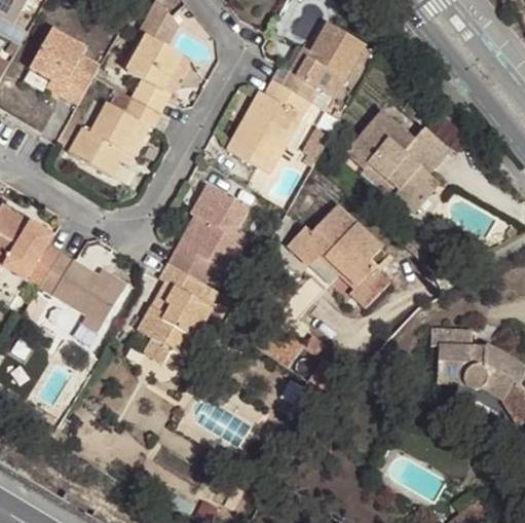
[(0,14),(11,21),(24,0),(0,0),(0,14)]
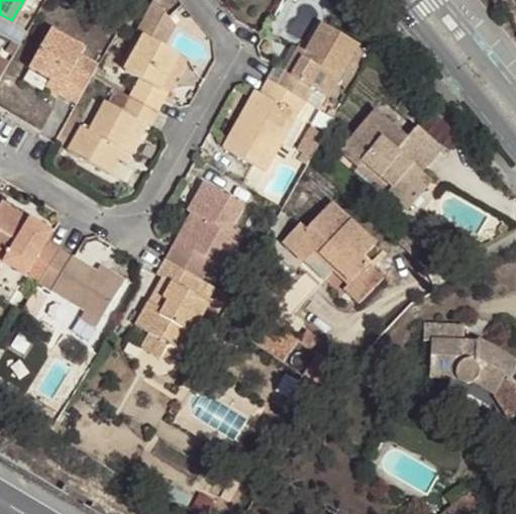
[(138,77),(128,94),(157,109),(167,91),(161,87),(169,72),(179,54),(163,43),(174,24),(153,0),(151,0),(145,12),(150,17),(142,32),(122,68),(138,77)]
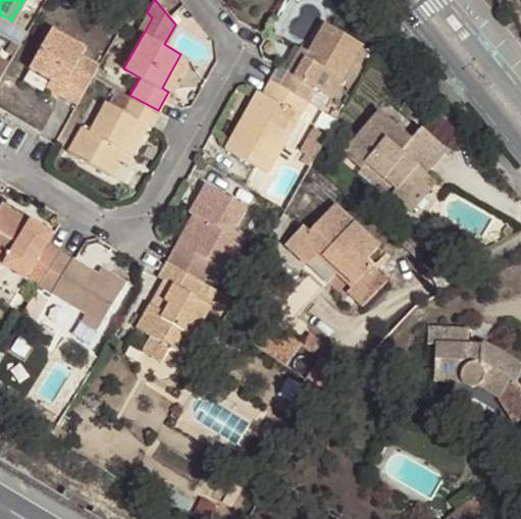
[(152,17),(147,12),(138,30),(144,33),(152,17)]
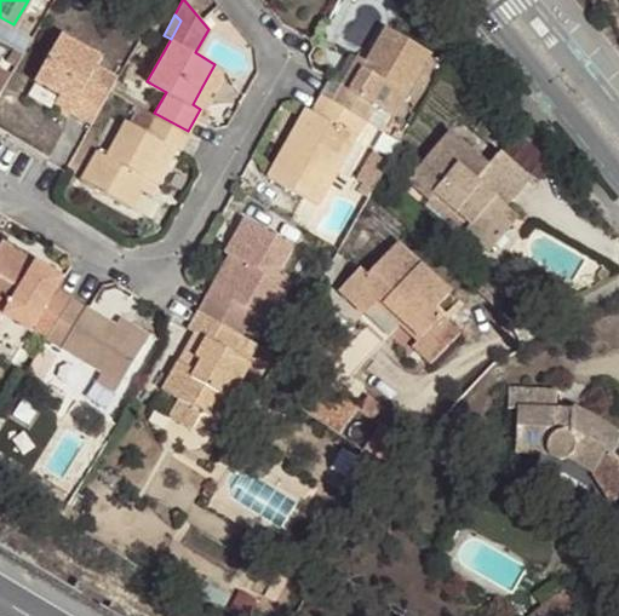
[(339,84),(331,99),(365,119),(367,116),(374,103),(391,113),(428,51),(384,27),(365,59),(349,88),(339,84)]
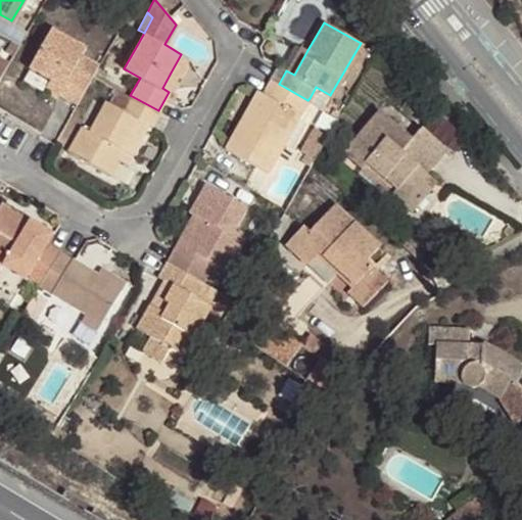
[(92,74),(97,64),(81,55),(85,47),(50,29),(30,65),(50,77),(62,84),(58,92),(77,101),(92,74)]
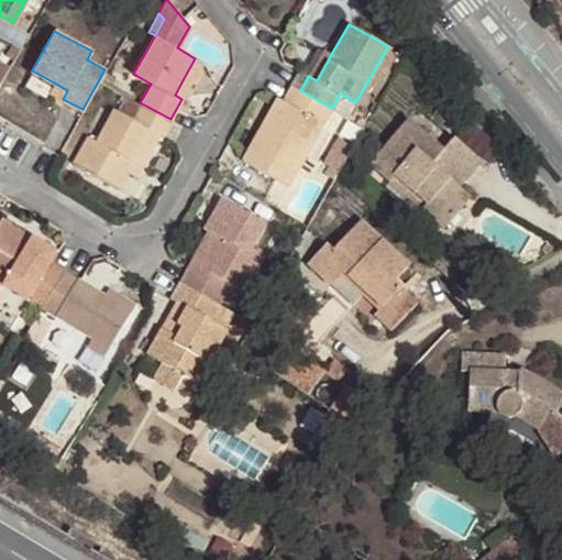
[(308,76),(317,80),(331,54),(318,46),(302,73),(308,76)]
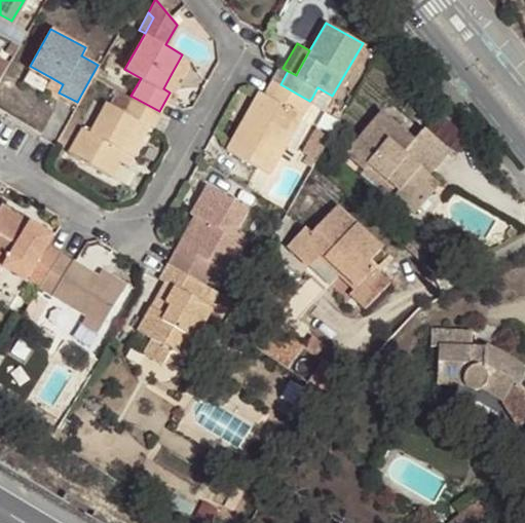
[(0,75),(8,63),(0,58),(0,75)]
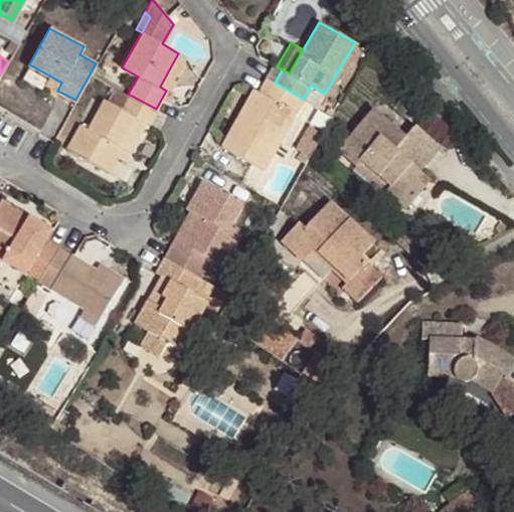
[(177,76),(168,71),(160,87),(166,91),(168,92),(177,76)]
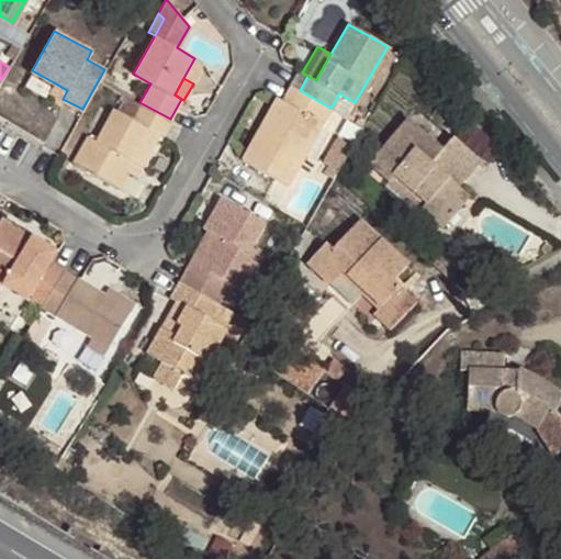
[(67,90),(54,82),(49,91),(63,99),(67,90)]
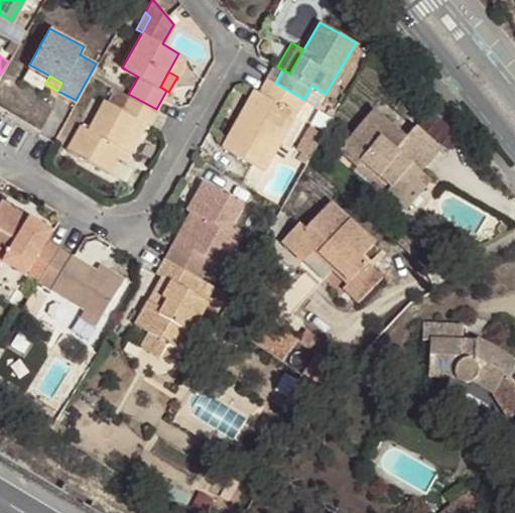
[(275,83),(267,78),(259,93),(244,118),(239,115),(223,143),(265,166),(303,99),(275,83)]
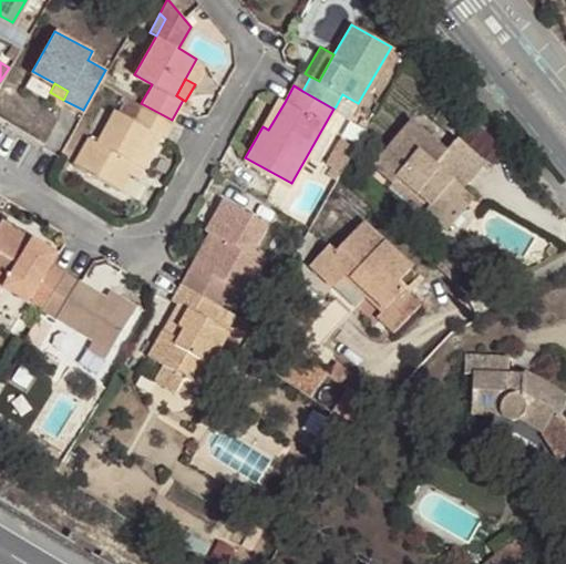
[(351,114),(358,103),(342,94),(336,106),(351,114)]
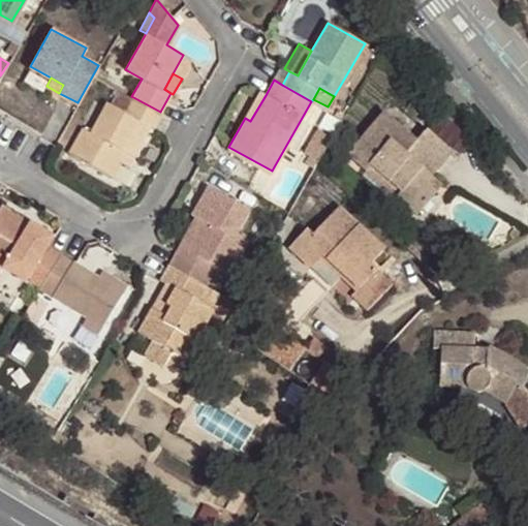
[(131,96),(119,90),(112,103),(106,102),(90,132),(82,128),(68,152),(110,176),(119,160),(125,150),(132,156),(149,125),(153,127),(160,113),(160,112),(131,96)]
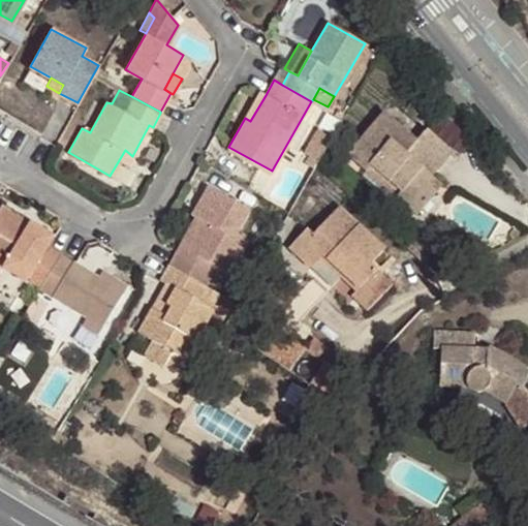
[(250,121),(266,95),(259,91),(245,118),(250,121)]
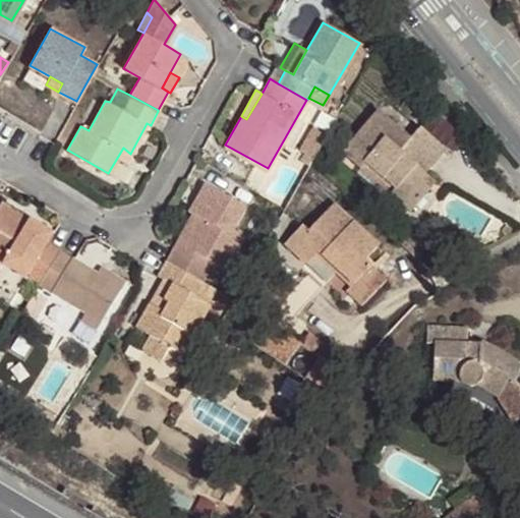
[(410,135),(378,108),(340,150),(360,167),(364,162),(392,187),(388,192),(408,211),(430,186),(419,177),(424,172),(445,149),(419,125),(410,135)]
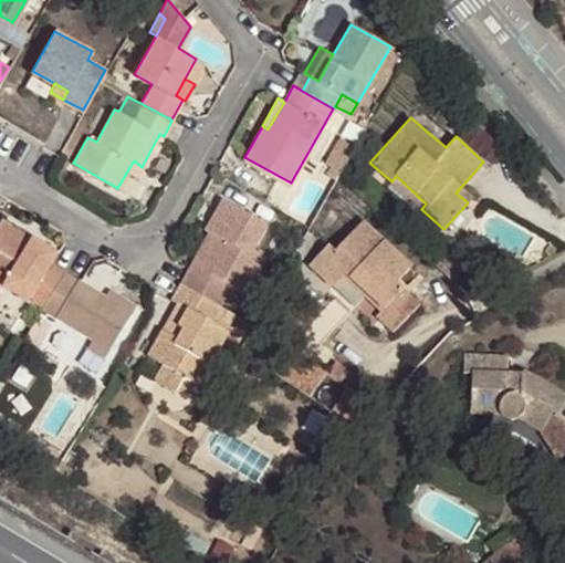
[(134,160),(127,171),(135,176),(142,167),(134,160)]
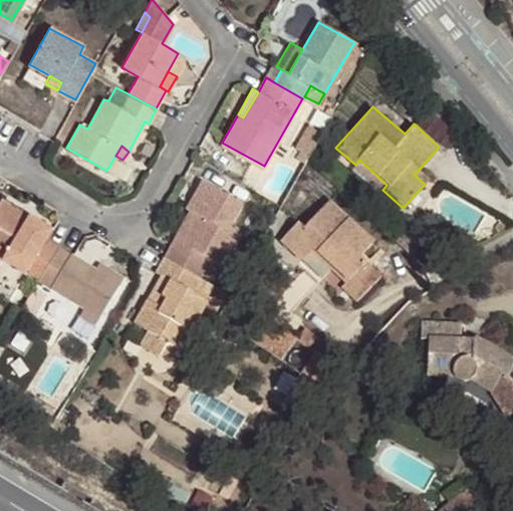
[(355,165),(382,190),(387,185),(359,160),(355,165)]
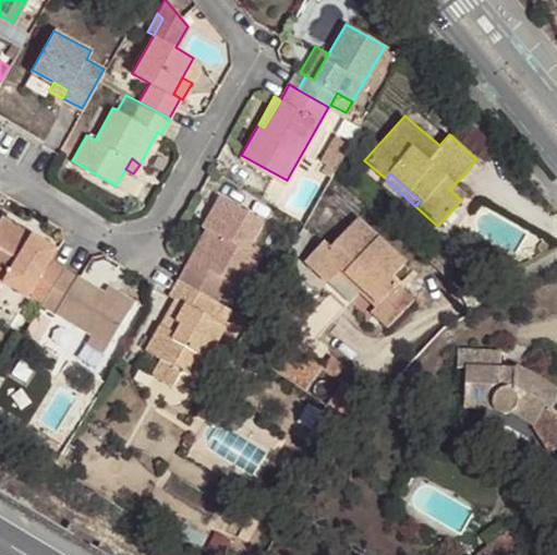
[(449,190),(461,200),(465,194),(455,184),(449,190)]
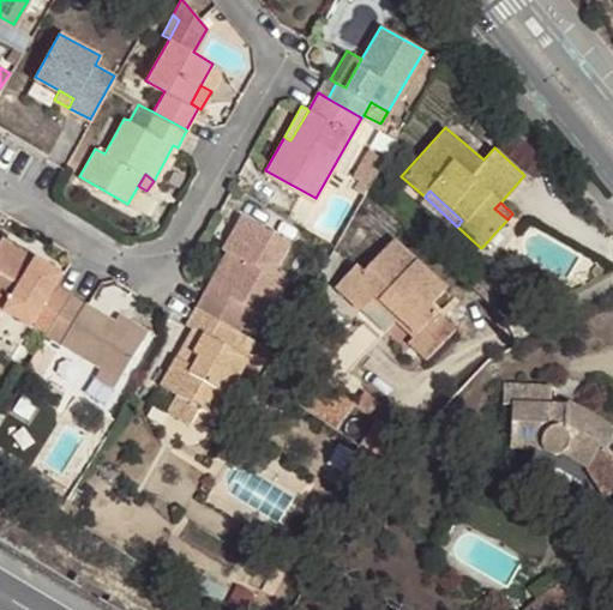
[(209,282),(196,306),(240,330),(247,318),(259,325),(284,279),(272,272),(289,242),(240,213),(221,249),(227,253),(235,258),(218,288),(209,282)]
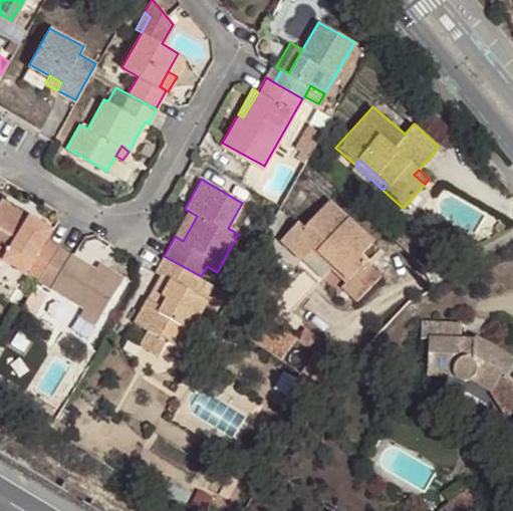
[(39,278),(58,245),(47,238),(52,229),(29,216),(24,225),(15,220),(21,211),(1,199),(0,200),(0,242),(9,248),(4,257),(39,278)]
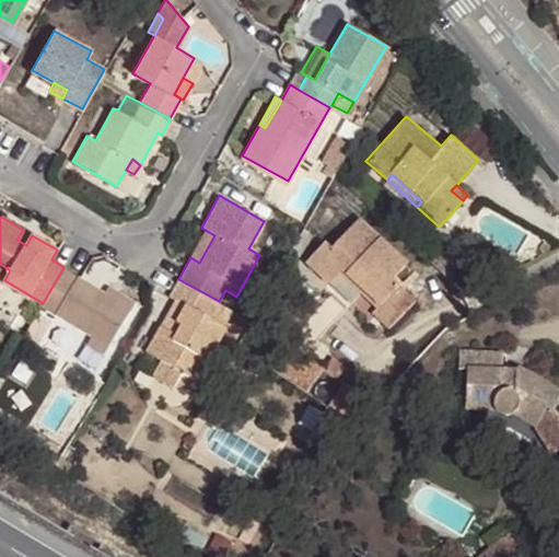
[(405,263),(358,217),(330,246),(323,240),(304,260),(327,282),(340,269),(380,304),(374,311),(387,326),(414,300),(391,278),(405,263)]
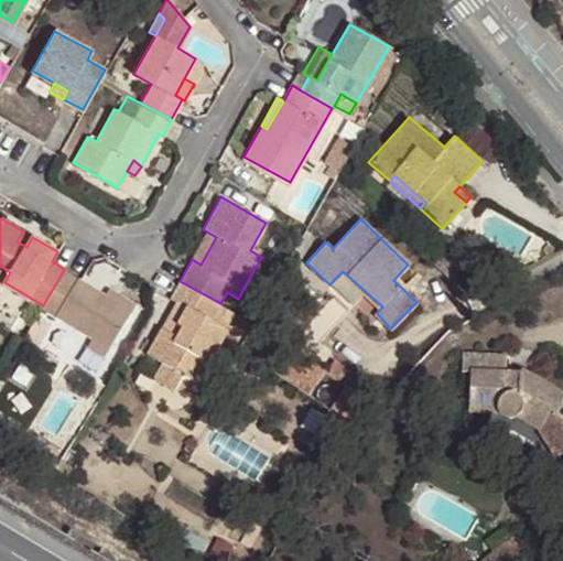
[(26,247),(32,237),(23,232),(17,241),(26,247)]
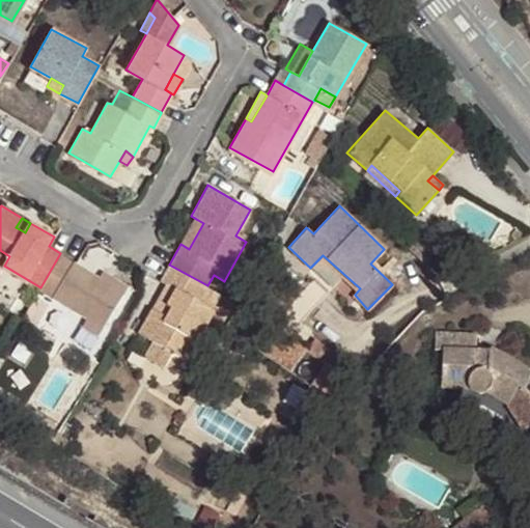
[(196,219),(180,244),(189,249),(203,223),(196,219)]
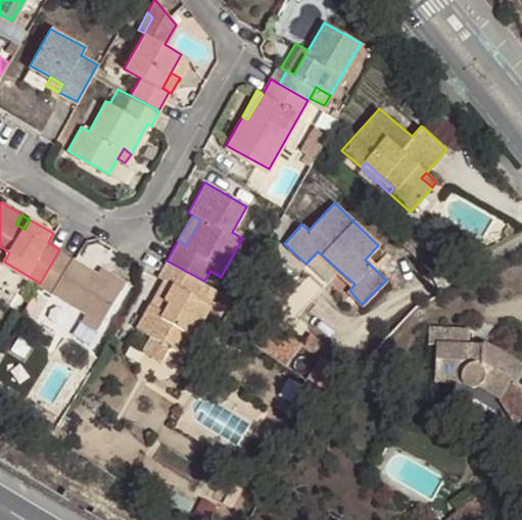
[(0,260),(4,262),(9,252),(0,246),(0,260)]
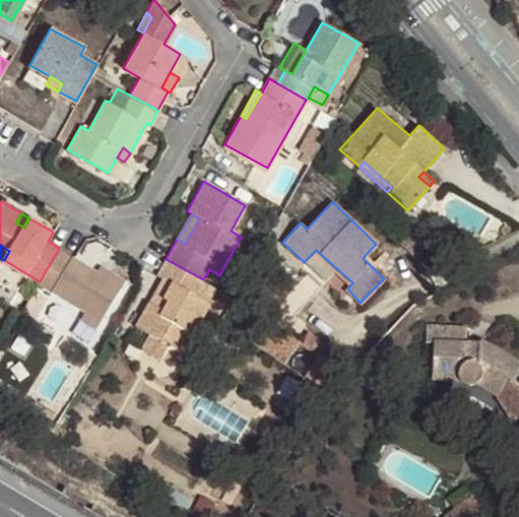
[(96,270),(59,248),(40,281),(67,299),(84,309),(80,317),(94,325),(124,280),(109,270),(105,274),(96,270)]
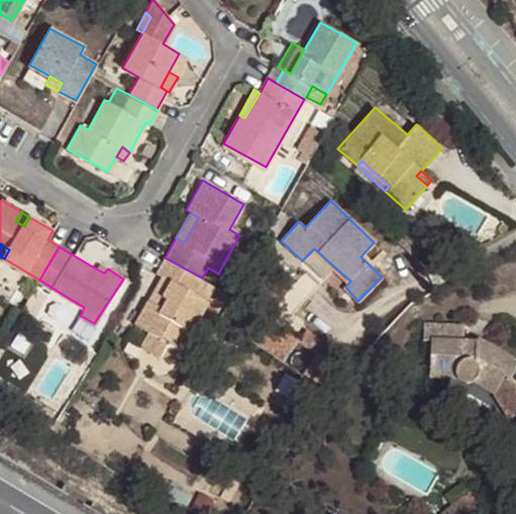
[(202,278),(165,258),(157,274),(162,277),(169,281),(162,295),(166,298),(161,306),(147,299),(133,322),(148,331),(140,344),(159,354),(167,341),(181,349),(209,301),(206,299),(196,293),(204,280),(202,278)]
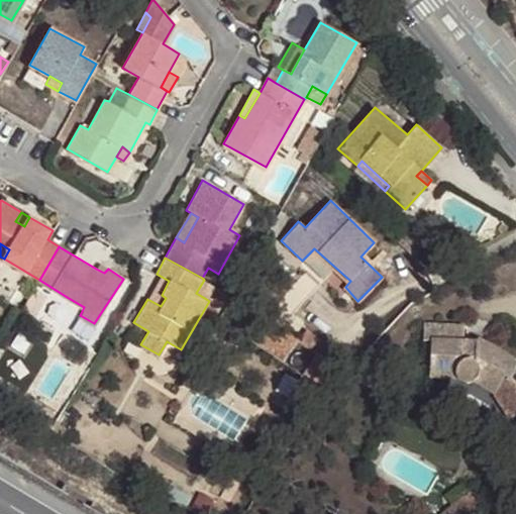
[(99,265),(96,269),(104,273),(108,269),(99,265)]
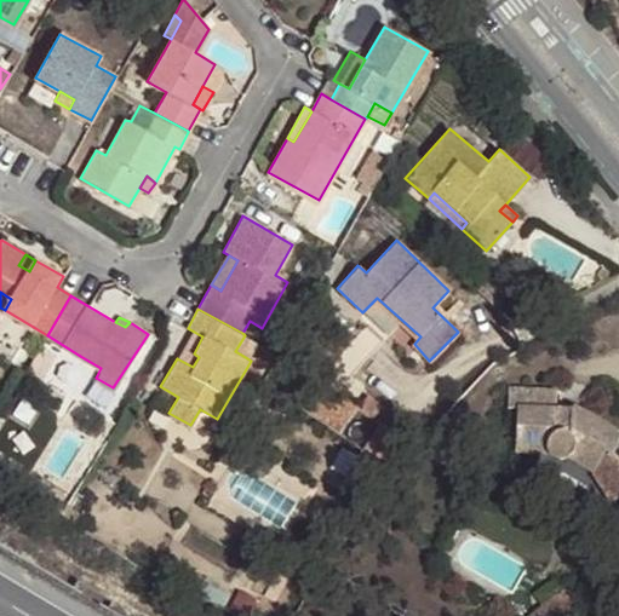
[(202,337),(194,332),(177,358),(193,367),(199,357),(194,353),(202,337)]
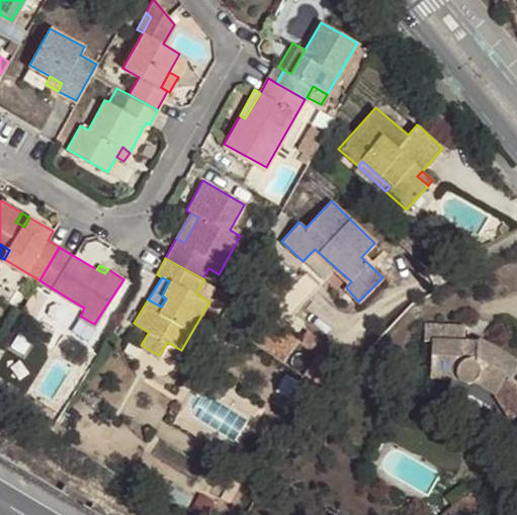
[(214,286),(204,280),(196,293),(206,299),(214,286)]
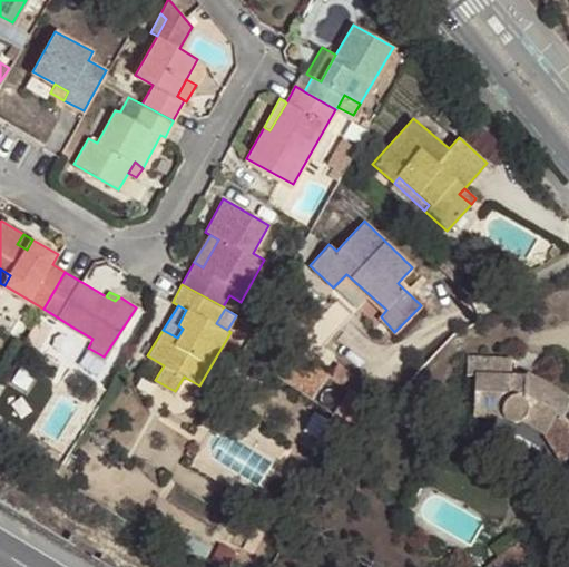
[(510,357),(466,357),(466,373),(474,373),(472,410),(503,411),(508,417),(512,418),(520,417),(543,432),(557,460),(568,455),(568,428),(565,420),(560,417),(568,401),(568,398),(537,379),(535,384),(526,380),(525,374),(510,374),(510,357)]
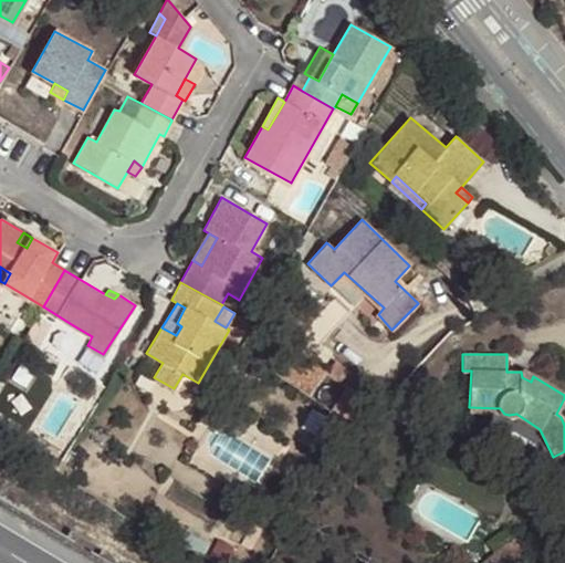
[(531,382),(533,376),(522,369),(521,372),(522,377),(531,382)]
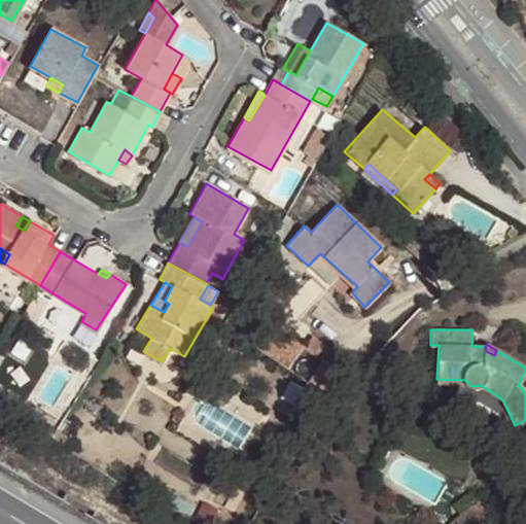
[(323,359),(311,378),(326,391),(331,395),(346,374),(323,359)]
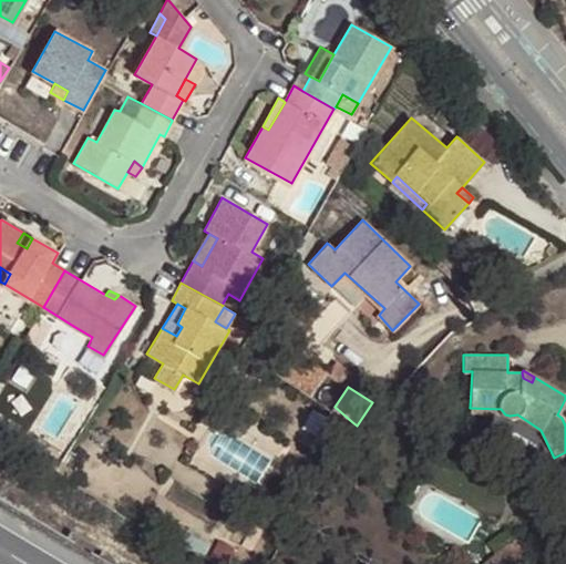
[(332,409),(351,421),(335,407),(332,409)]
